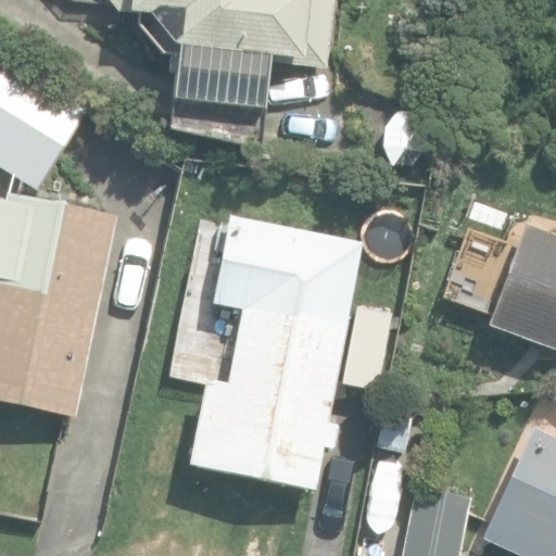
[(105,0),(121,19),(135,20),(134,30),(160,61),(168,62),(166,131),(261,151),(270,65),(326,72),(333,0),(105,0)]
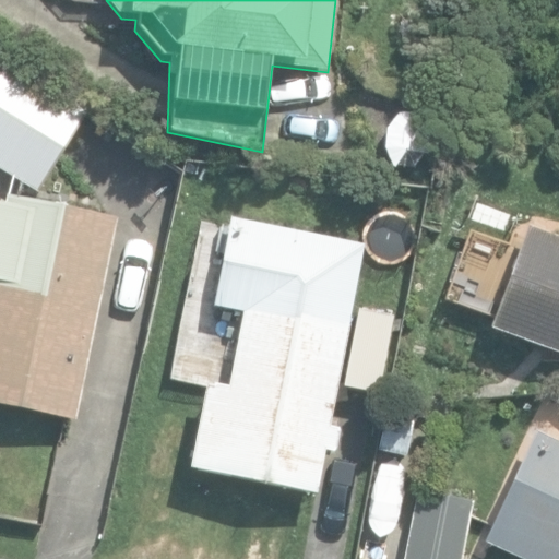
[(0,62),(0,167),(37,190),(94,107),(6,54),(0,62)]
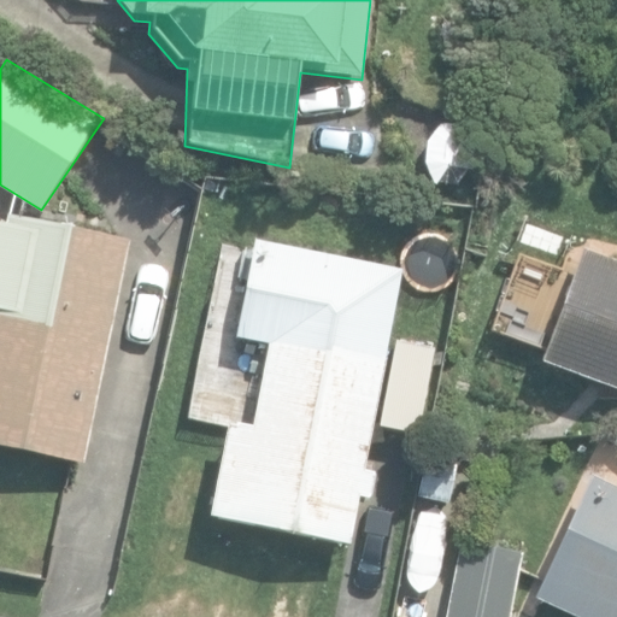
[(471,170),(474,146),(464,125),(440,123),(429,139),(428,163),(436,184),(458,184),(471,170)]
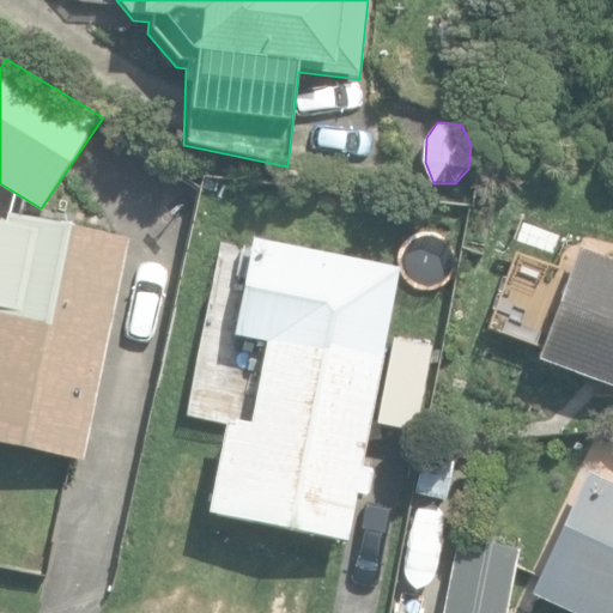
[(0,444),(80,462),(127,238),(0,212),(0,444)]
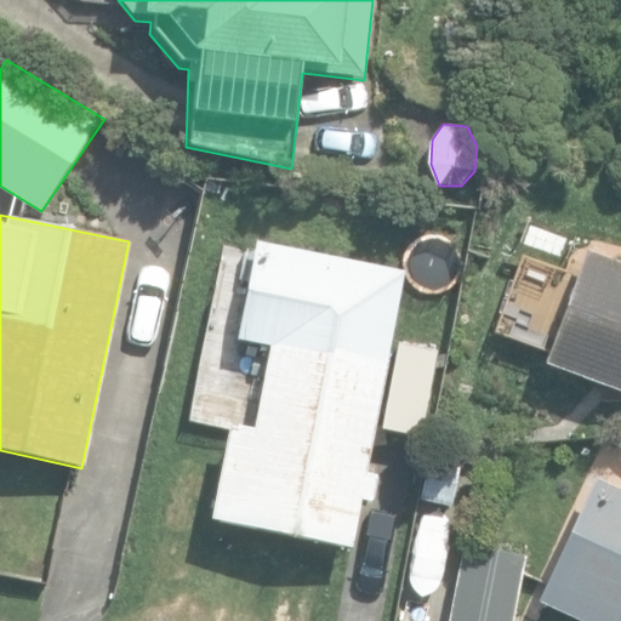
[(377,477),(368,474),(408,271),(254,243),(234,341),(269,346),(251,431),(229,426),(210,523),(351,551),(360,501),(371,503),(377,477)]
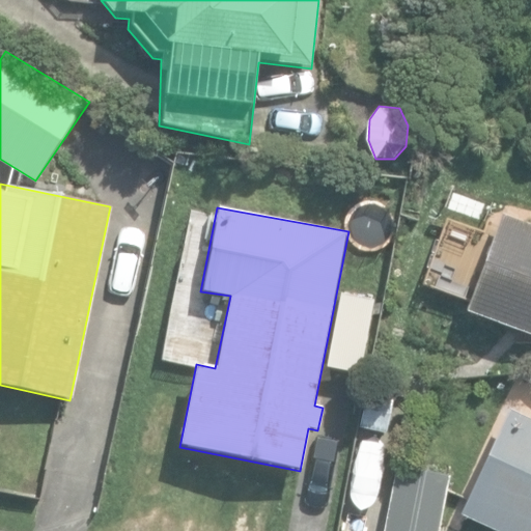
[(530,229),(500,218),(465,313),(530,337),(530,229)]
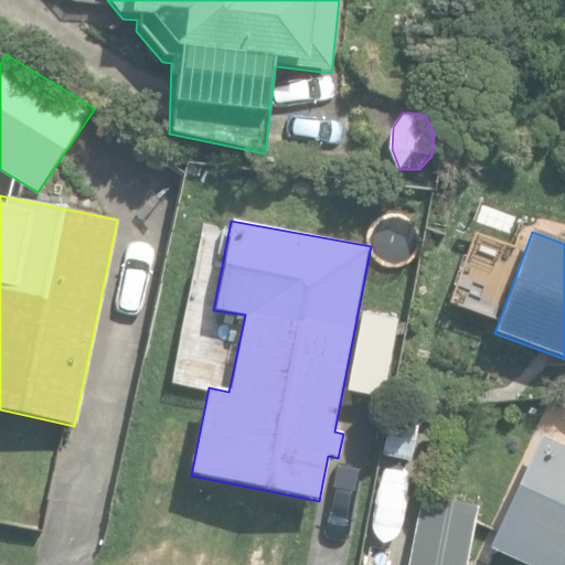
[(564,564),(564,444),(542,434),(489,548),(523,564),(564,564)]
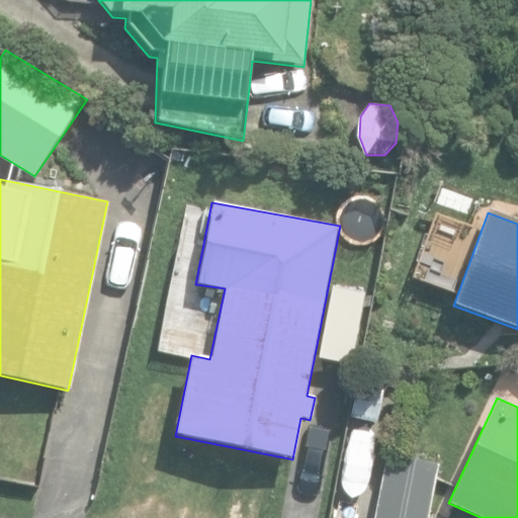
[(375,517),(429,517),(440,462),(389,452),(375,517)]
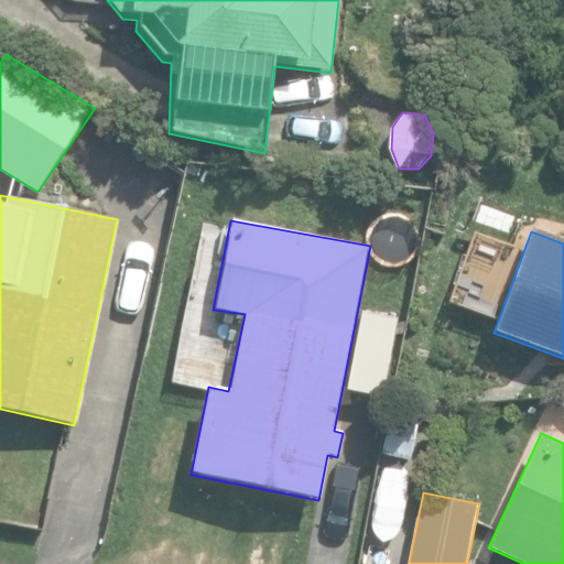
All buildings are outlined.
